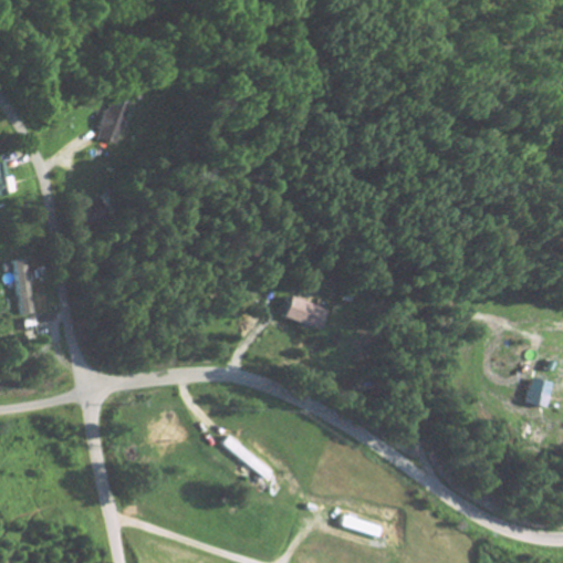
[(97,138),(118,144),(128,102),(106,96),(97,138)]
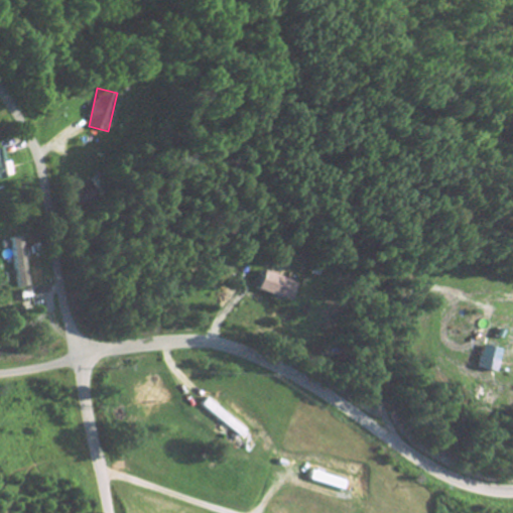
[(0,176),(13,174),(11,160),(5,161),(3,147),(0,147),(0,176)]
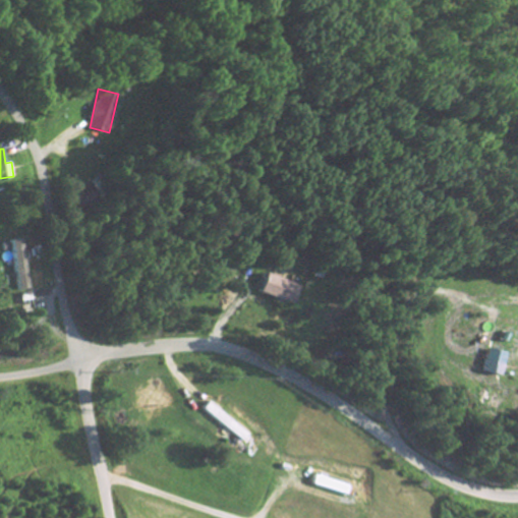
[(69,192),(81,211),(101,198),(90,180),(69,192)]
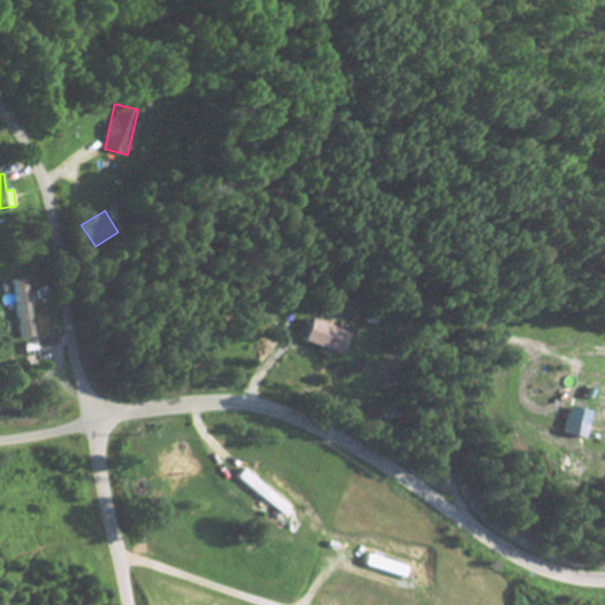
[(27,278),(14,279),(24,339),(37,336),(27,278)]
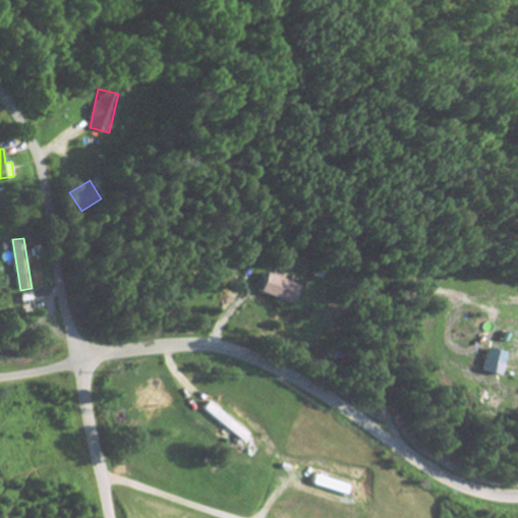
[(303,285),(269,272),(262,291),(296,304),(303,285)]
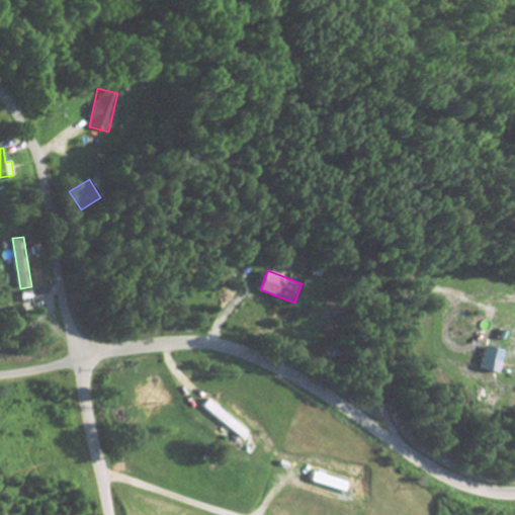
[(350,479),(314,471),(312,483),(347,491),(350,479)]
